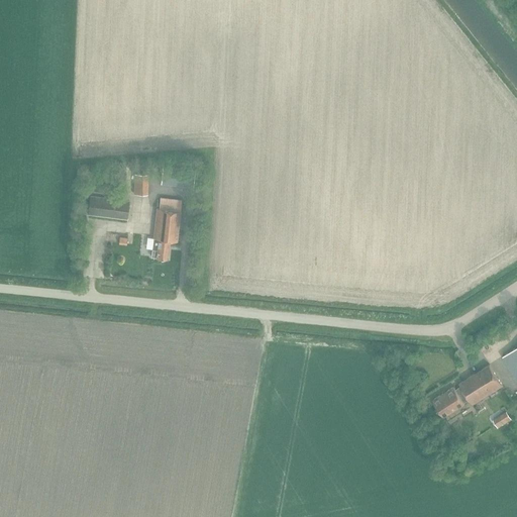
[(162,184),(193,186),(195,170),(163,167),(162,184)]
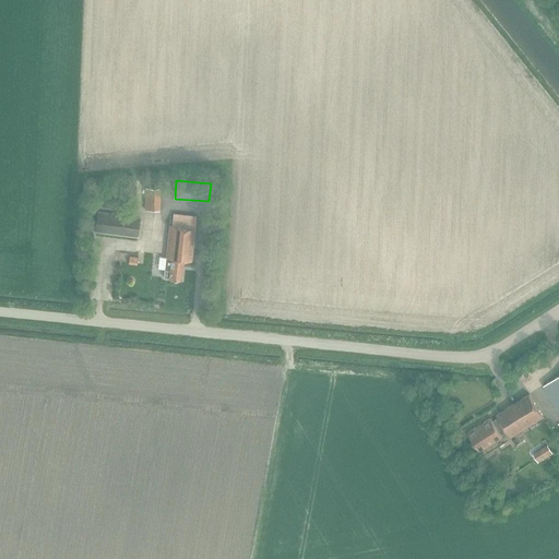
[(135,210),(159,210),(159,188),(159,181),(135,181),(135,210)]
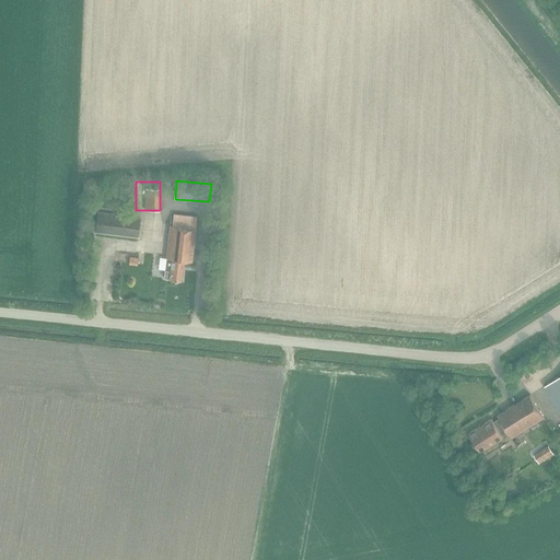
[(94,232),(137,237),(139,218),(96,212),(94,232)]
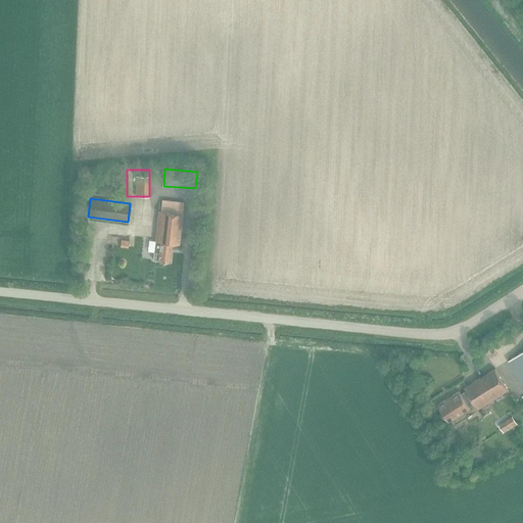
[(185,233),(180,232),(183,201),(161,199),(160,210),(158,210),(154,252),(153,259),(169,260),(171,243),(184,244),(185,233)]
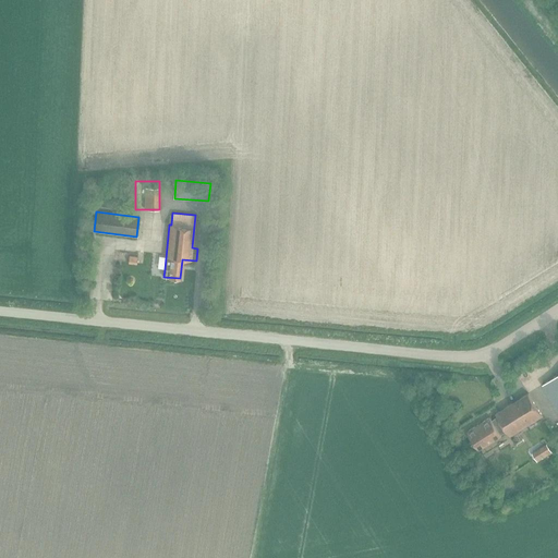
[(143,264),(160,266),(161,257),(144,255),(143,264)]
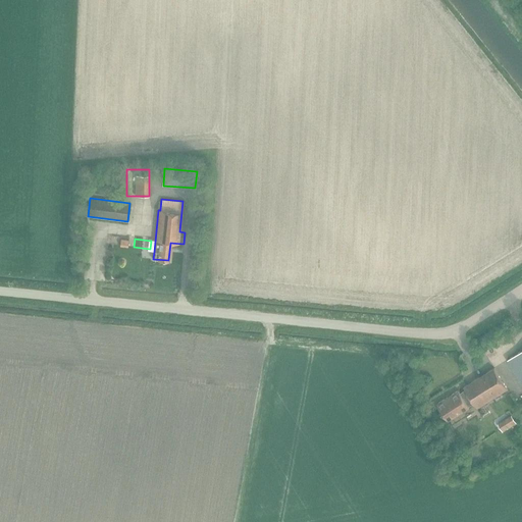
[(521,350),(521,360),(518,353),(509,359),(521,380),(521,350)]
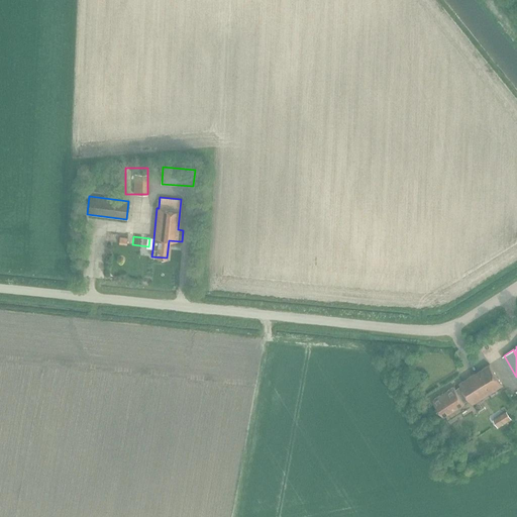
[(470,399),(472,403),(502,385),(489,364),(433,399),(443,417),(464,403),(463,402),(470,399)]
